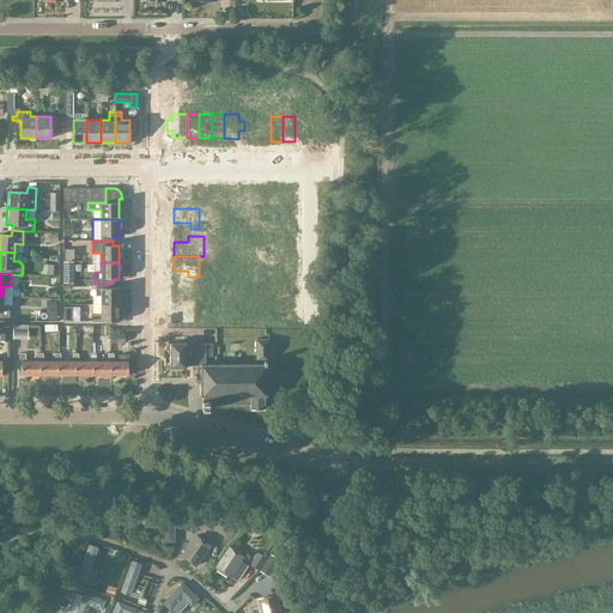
[(101,304),(119,304),(119,287),(113,287),(113,283),(95,284),(95,296),(101,296),(101,304)]
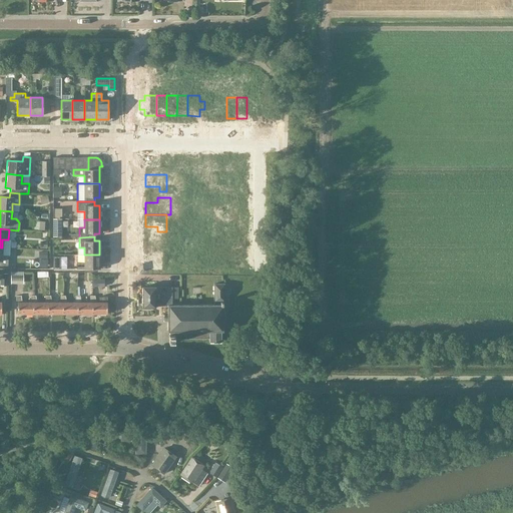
[(145,254),(170,254),(170,244),(182,244),(182,236),(157,236),(157,242),(145,242),(145,254)]
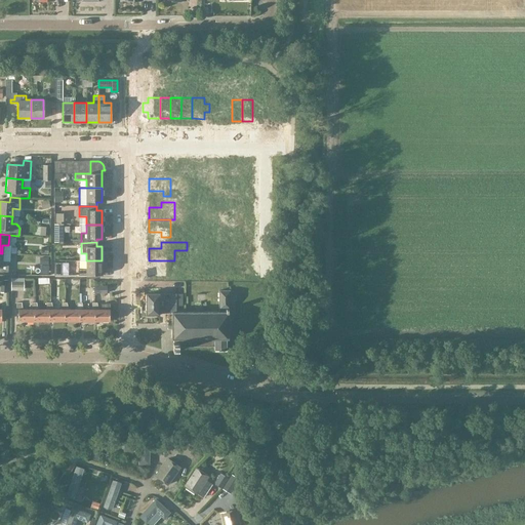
[(202,250),(202,260),(212,260),(212,250),(202,250)]
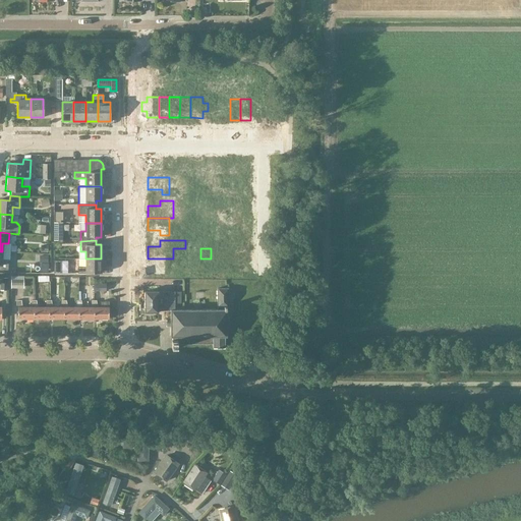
[(77,274),(96,273),(101,273),(101,258),(85,258),(85,267),(77,267),(77,274)]
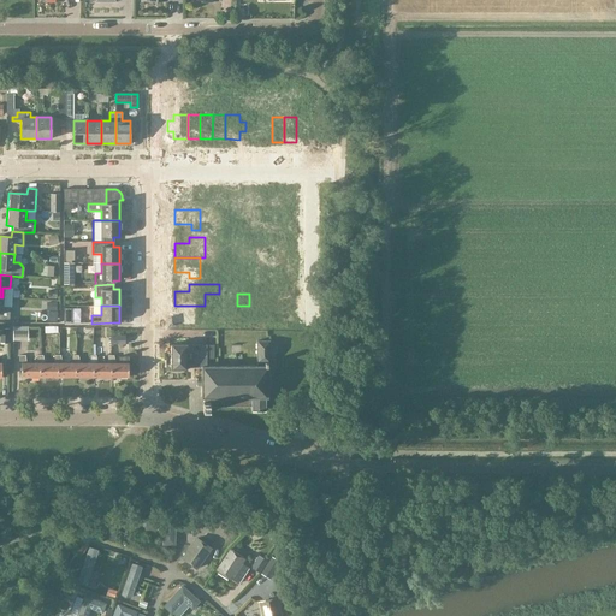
[(175,320),(189,320),(189,327),(206,327),(205,306),(175,306),(175,320)]
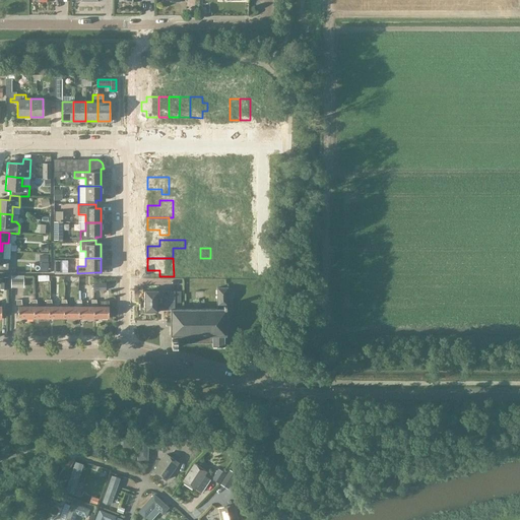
[(200,258),(200,268),(210,268),(210,258),(200,258)]
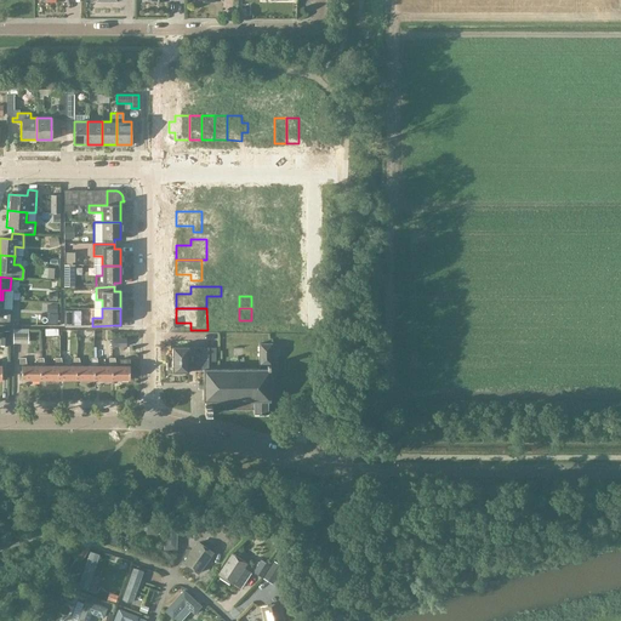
[(12,330),(12,342),(27,342),(27,330),(12,330)]
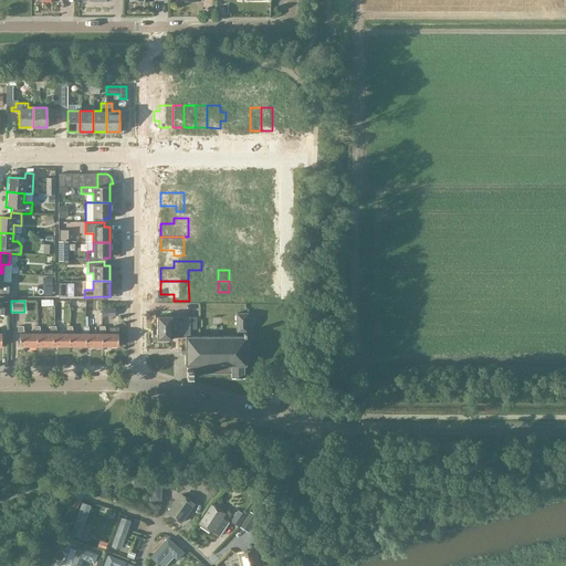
[(236,336),(189,336),(185,336),(185,347),(180,347),(180,354),(185,354),(185,366),(188,365),(188,369),(186,369),(186,378),(192,378),(192,374),(231,374),(231,378),(243,378),(243,366),(245,366),(245,358),(248,357),(248,344),(245,343),(245,336),(245,333),(248,333),(248,313),(236,313),(236,336)]
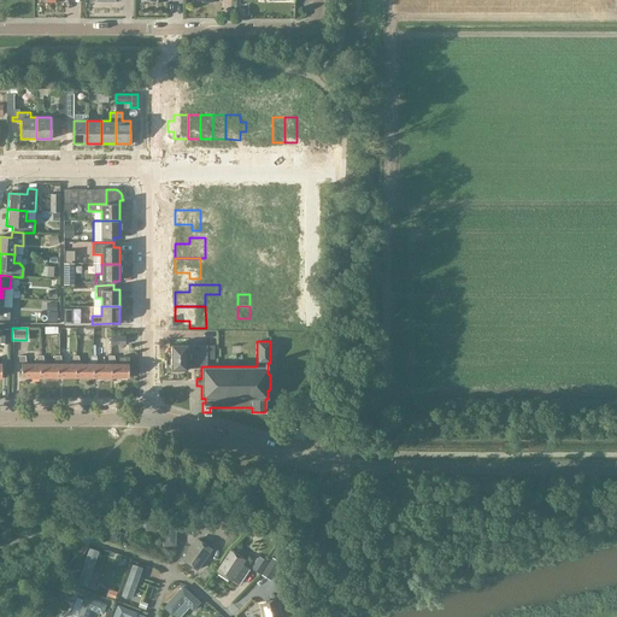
[(213,359),(213,346),(206,346),(187,346),(187,345),(171,345),(171,370),(187,370),(187,368),(201,366),(206,366),(206,359),(213,359)]
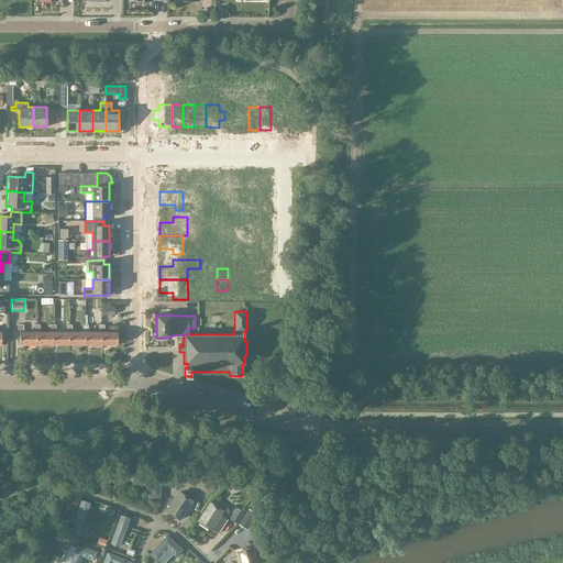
[(52,332),(50,332),(40,332),(39,326),(33,324),(33,332),(35,332),(35,344),(52,344),(52,332)]
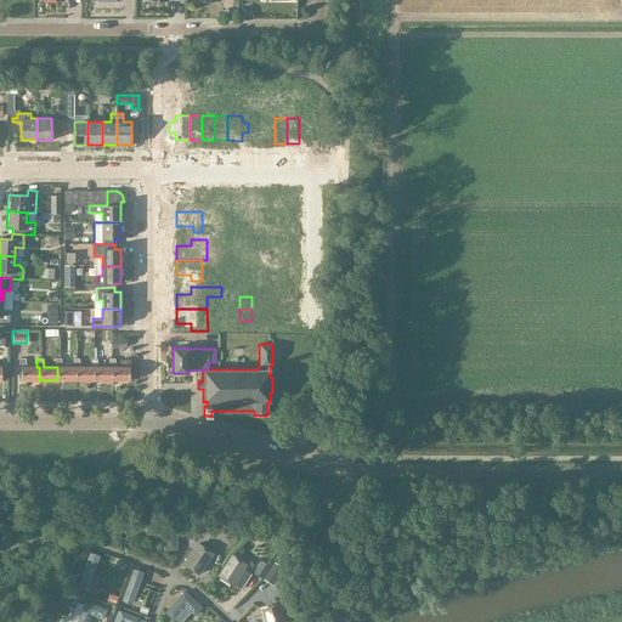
[(94,367),(90,367),(80,367),(79,360),(73,358),(73,367),(75,367),(75,380),(94,380),(94,367)]
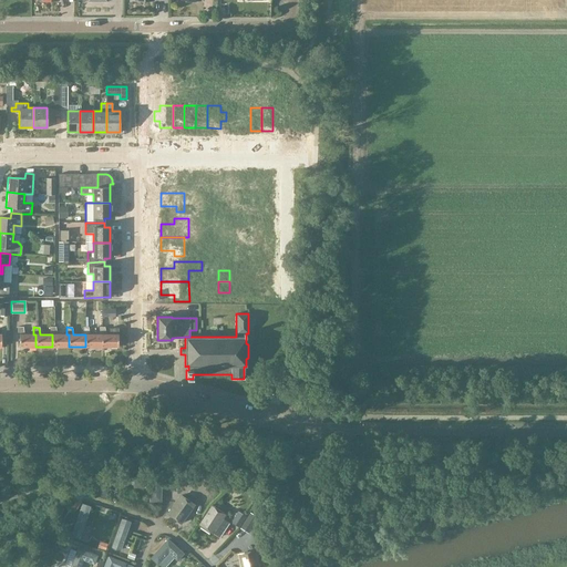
[(102,334),(99,334),(89,334),(88,327),(82,328),(82,334),(85,334),(85,347),(102,347),(102,334)]
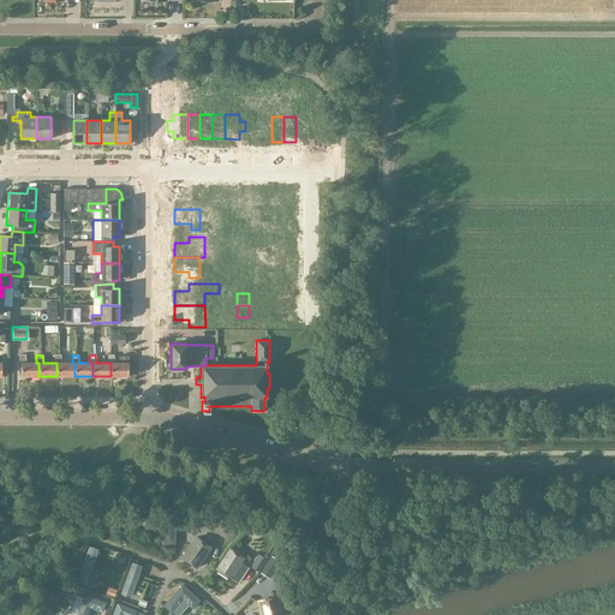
[(118,356),(118,363),(114,363),(113,354),(107,354),(107,363),(111,363),(111,376),(127,376),(127,356),(118,356)]
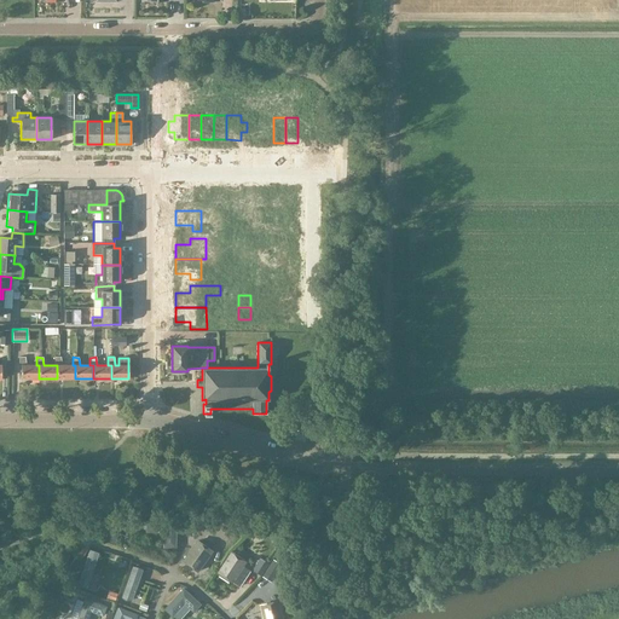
[(39,365),(36,365),(25,365),(24,358),(18,358),(18,365),(21,365),(21,379),(39,379),(39,365)]
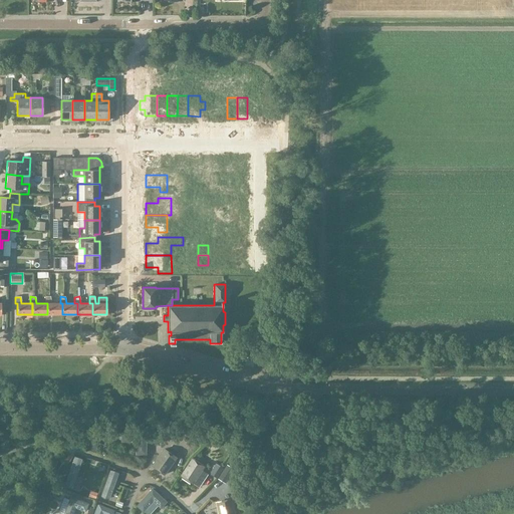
[(62,303),(60,303),(51,303),(50,297),(45,297),(45,303),(47,303),(47,314),(62,314),(62,303)]
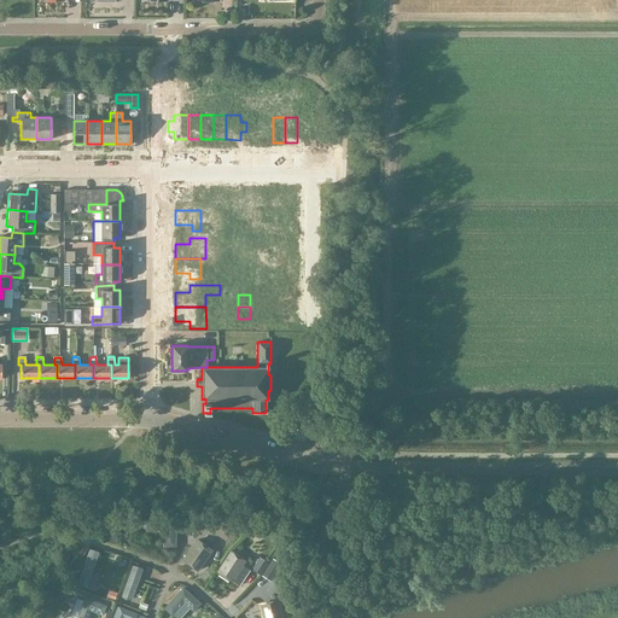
[(175,522),(146,522),(146,531),(163,531),(163,546),(175,546),(175,522)]
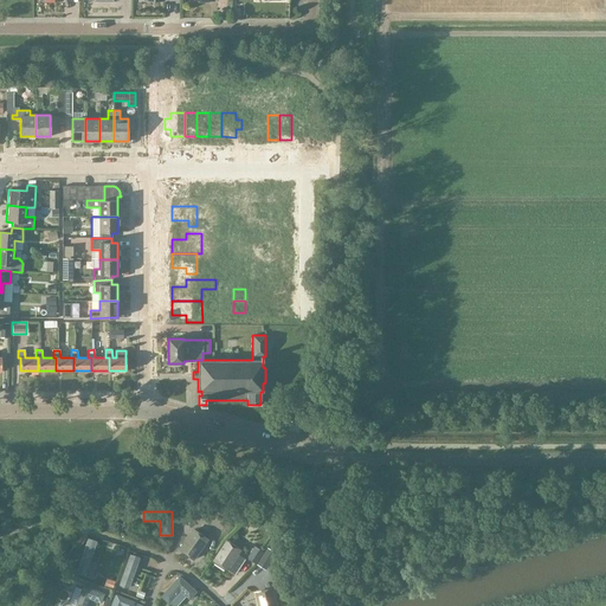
[(193,529),(180,549),(194,559),(207,539),(193,529)]
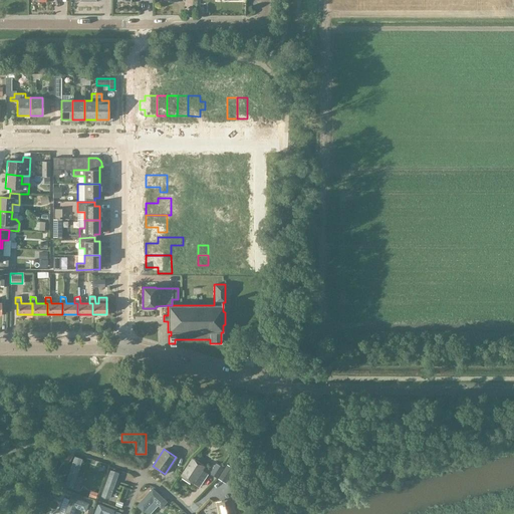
[(82,459),(74,457),(64,485),(72,488),(82,459)]
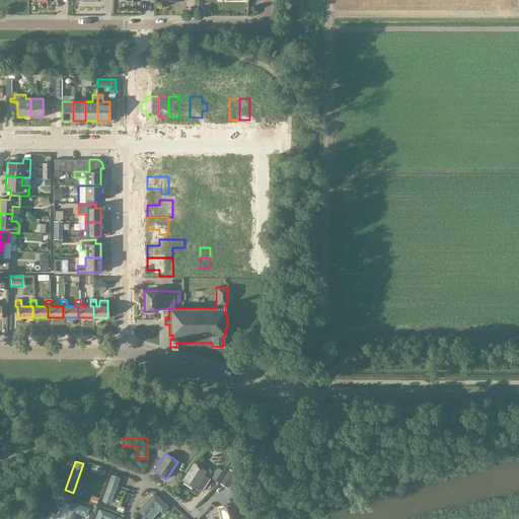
[(194,463),(181,479),(194,488),(206,471),(194,463)]
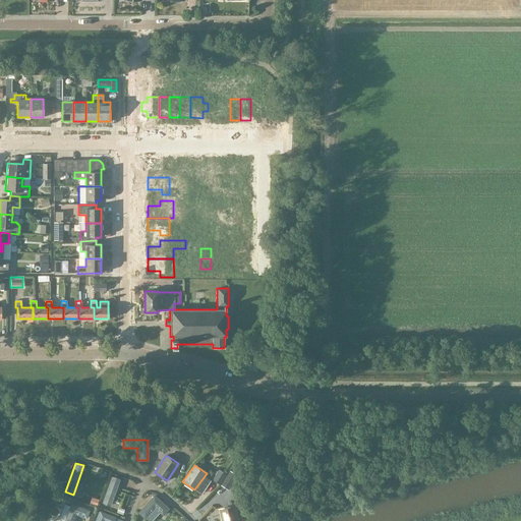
[(219,471),(213,480),(219,484),(225,475),(219,471)]
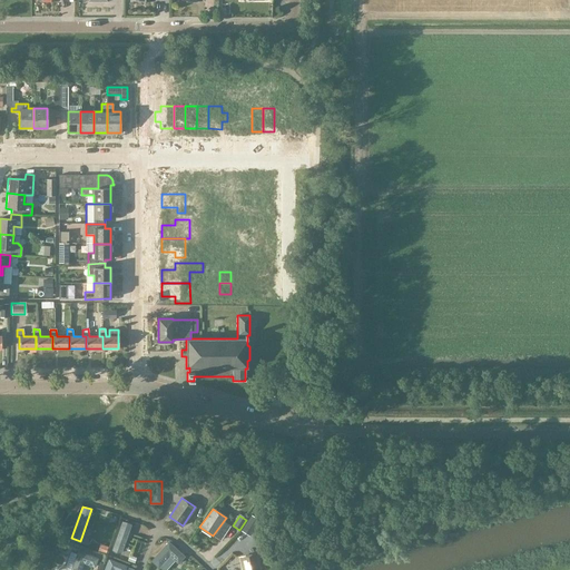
[(258,520),(251,516),(242,531),(248,536),(258,520)]
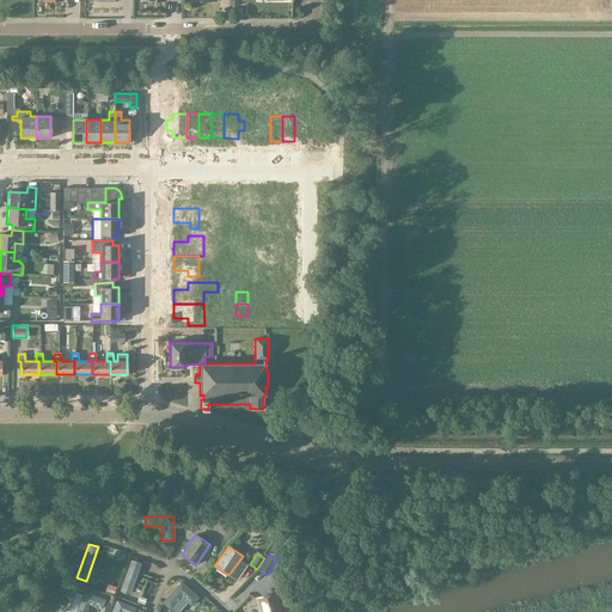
[(140,564),(132,561),(121,591),(129,593),(140,564)]
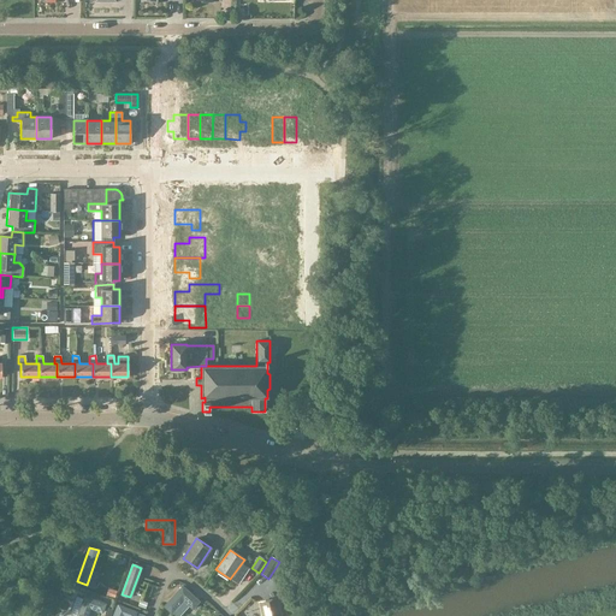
[(182,586),(164,606),(171,612),(183,599),(193,608),(199,600),(182,586)]
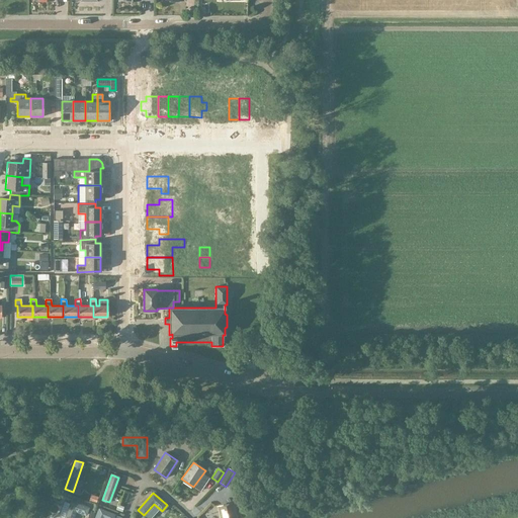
[(86,515),(88,507),(71,501),(64,517),(73,517),(76,511),(86,515)]
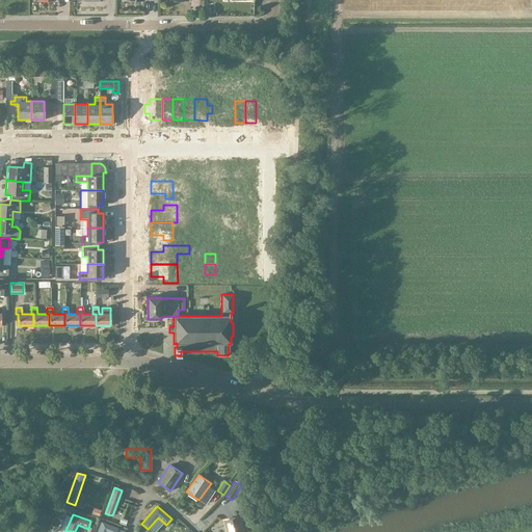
[(223,521),(225,531),(242,531),(238,516),(223,521)]
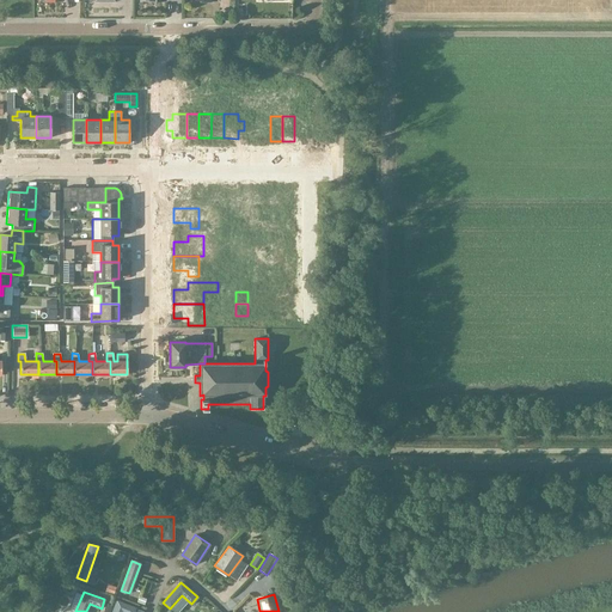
[(133,611),(135,607),(117,600),(111,611),(133,611)]
